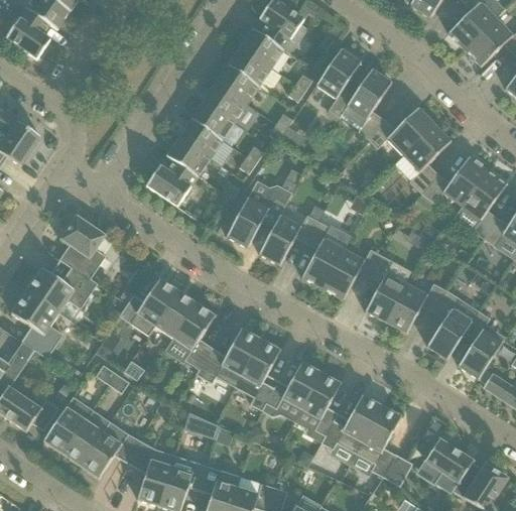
[(56,27),(70,9),(56,0),(29,0),(26,6),(49,22),(56,27)]
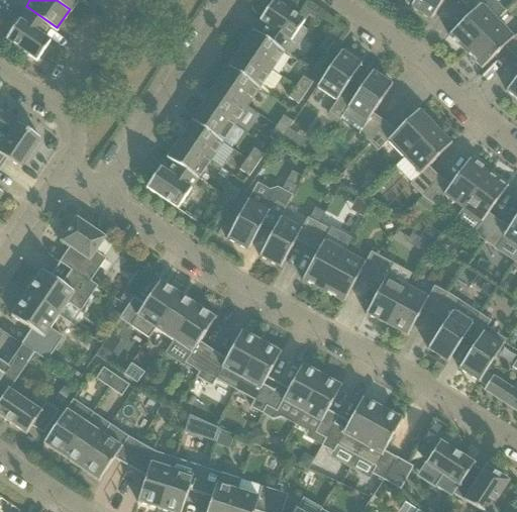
[(57,0),(70,9),(76,0),(57,0)]
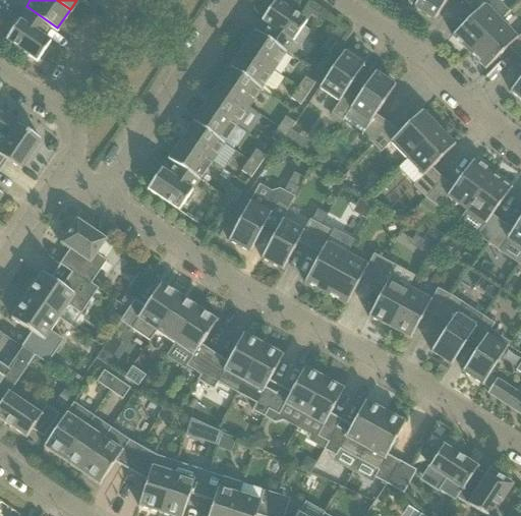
[(262,33),(286,49),(292,53),(308,27),(302,23),(306,18),(279,0),(273,0),(262,16),(269,22),(263,32),(262,33)]
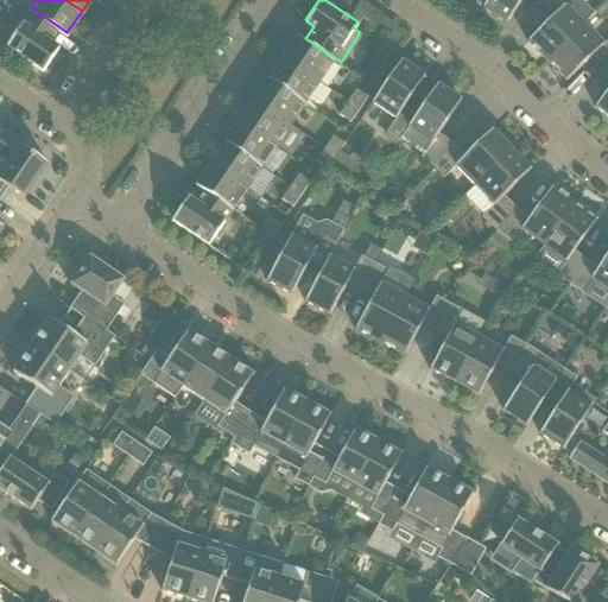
[(485,0),(482,4),(506,19),(519,0),(485,0)]
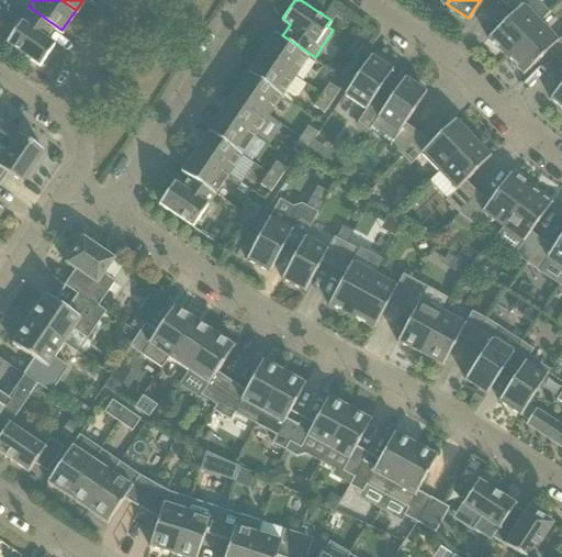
[(503,0),(513,10),(487,34),(506,53),(539,20),(539,19),(550,9),(541,0),(503,0)]
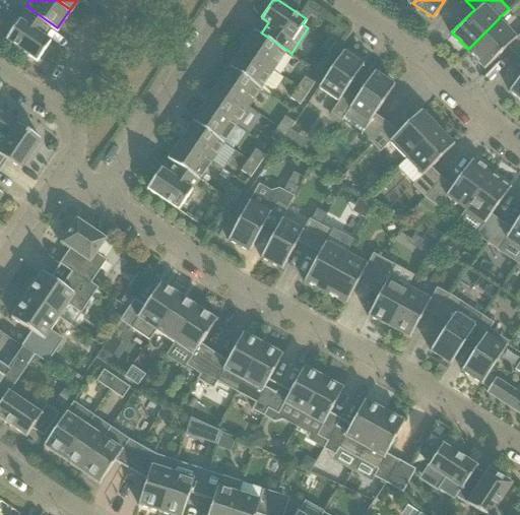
[(43,33),(50,22),(26,6),(18,17),(15,15),(7,27),(10,29),(5,37),(37,58),(51,38),(43,33)]
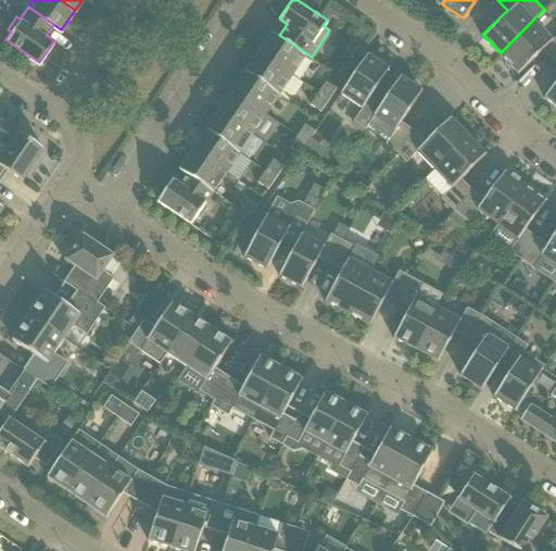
[(542,46),(553,58),(555,53),(555,32),(551,37),(533,20),(501,52),(518,70),(542,46)]
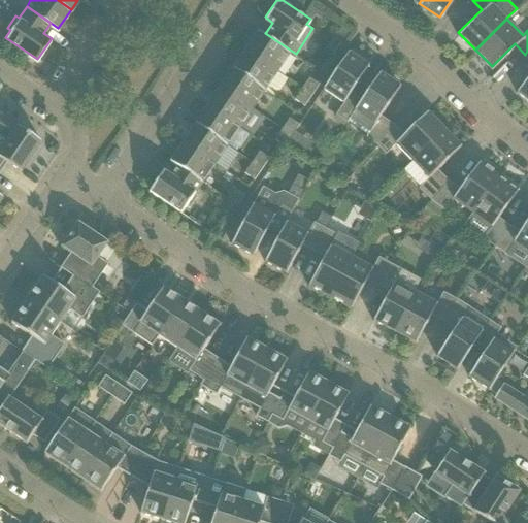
[(265,33),(266,32),(258,27),(244,46),(276,68),(290,50),(265,33)]
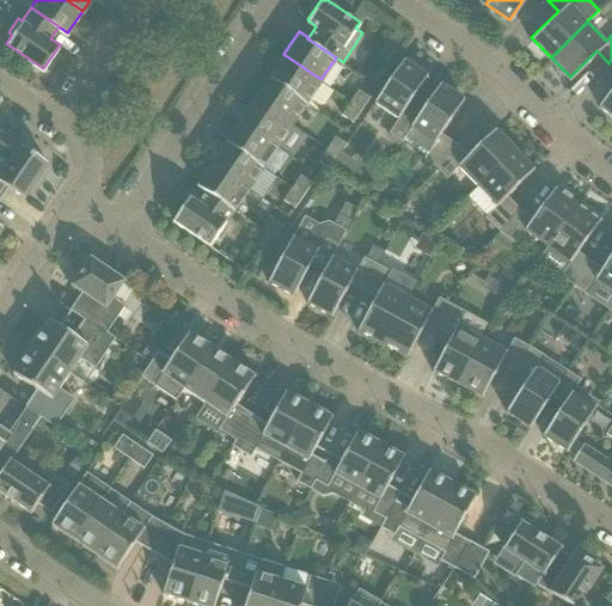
[(320,79),(283,54),(269,75),(306,101),(320,79)]
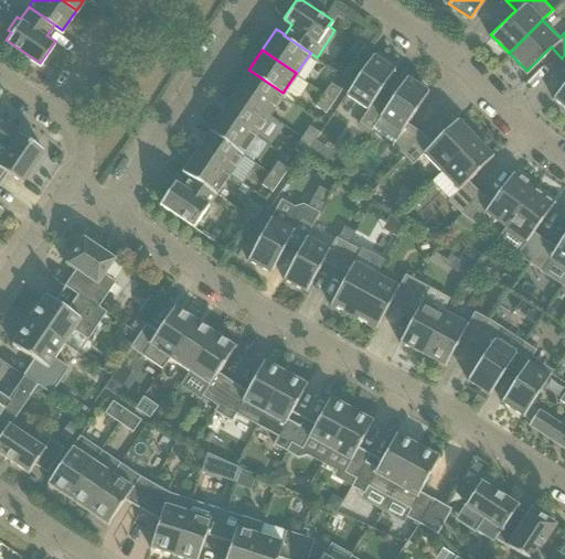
[(345,92),(336,106),(358,121),(348,136),(359,143),(371,127),(371,126),(386,104),(375,96),(394,67),(372,52),(360,71),(345,92)]
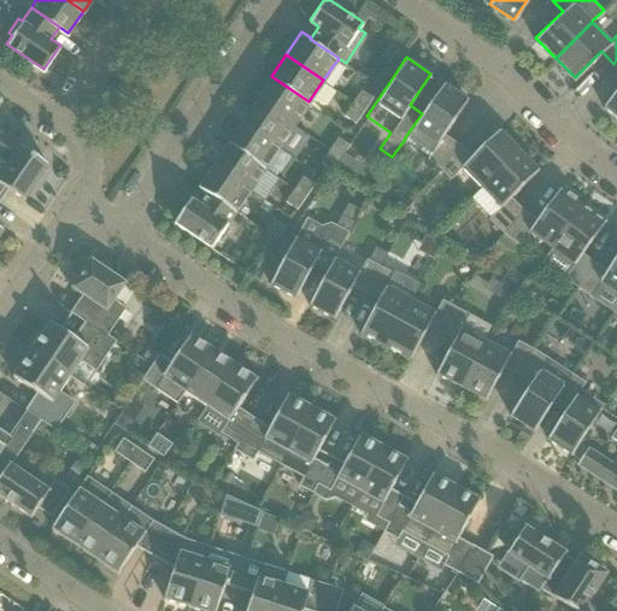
[(616,115),(616,59),(613,64),(616,65),(616,86),(604,104),(616,115)]
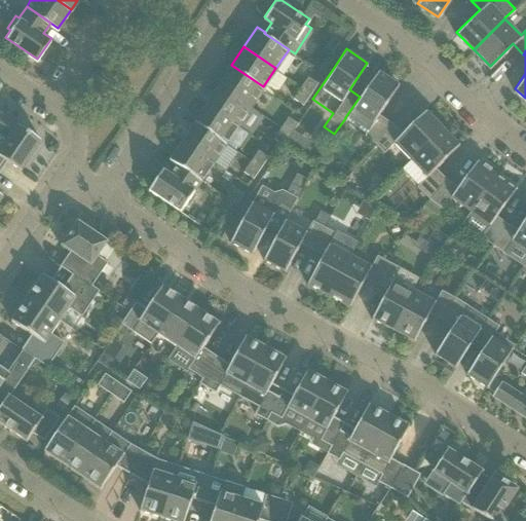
[(263,86),(231,65),(219,83),(251,105),(263,86)]
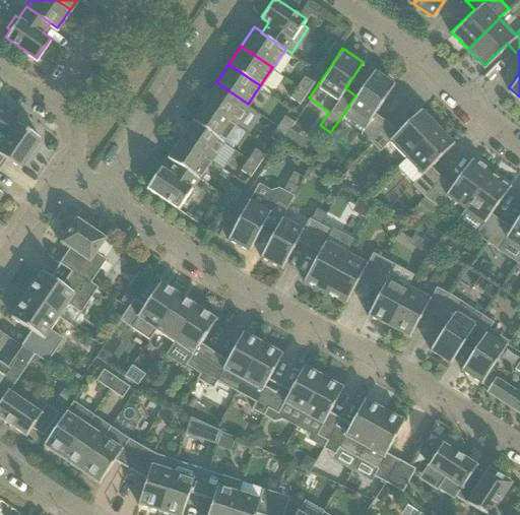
[(355,95),(341,116),(362,129),(360,131),(371,139),(387,119),(375,111),(394,82),(374,69),(355,95)]
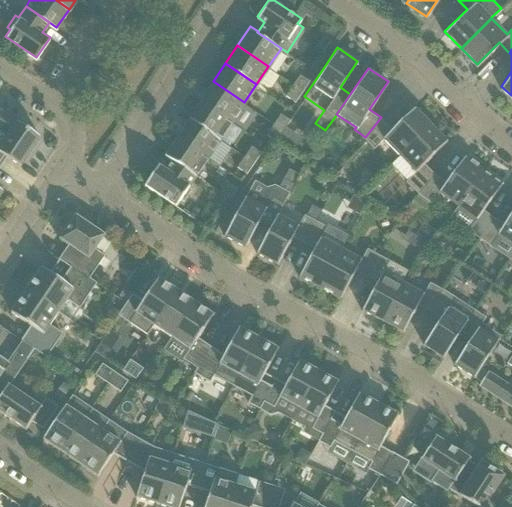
[(300,71),(292,82),(302,89),(309,78),(300,71)]
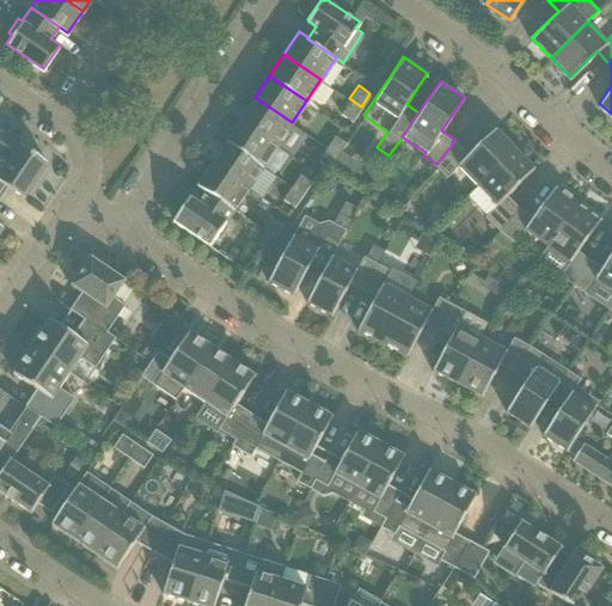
[(292,122),(255,97),(240,117),(277,142),(292,122)]
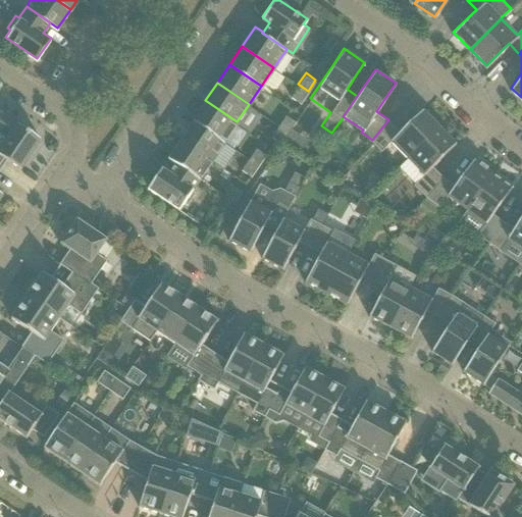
[(301,101),(308,91),(298,84),(291,95),(301,101)]
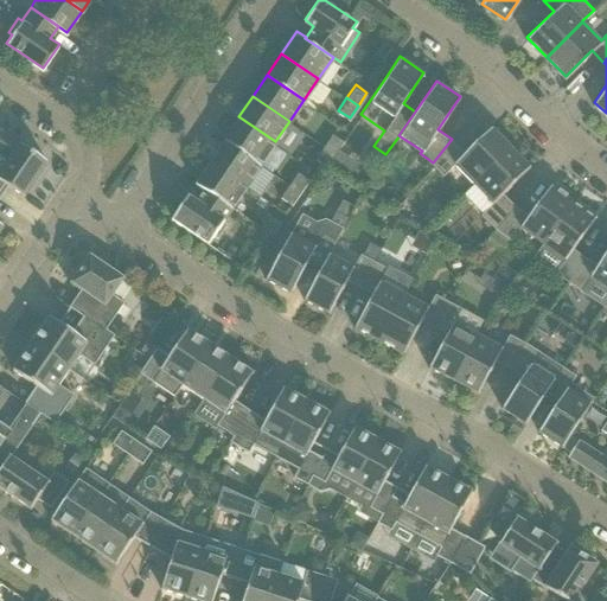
[(275,141),(238,116),(224,138),(261,162),(275,141)]
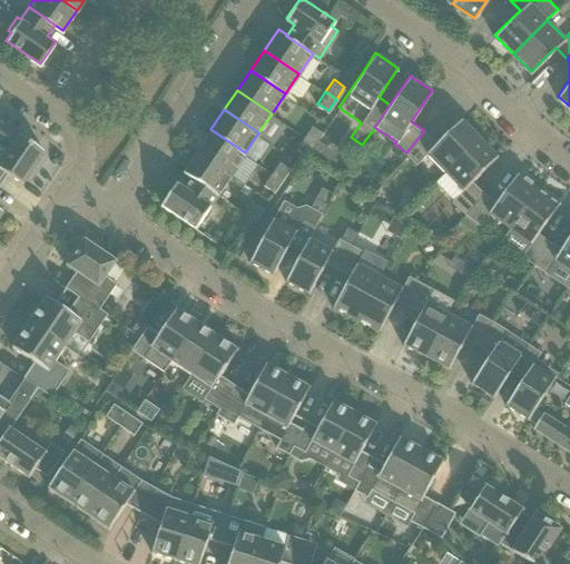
[(435,142),(424,130),(406,152),(416,162),(426,151),(444,170),(479,136),(475,132),(477,130),(468,121),(467,122),(461,117),(435,142)]
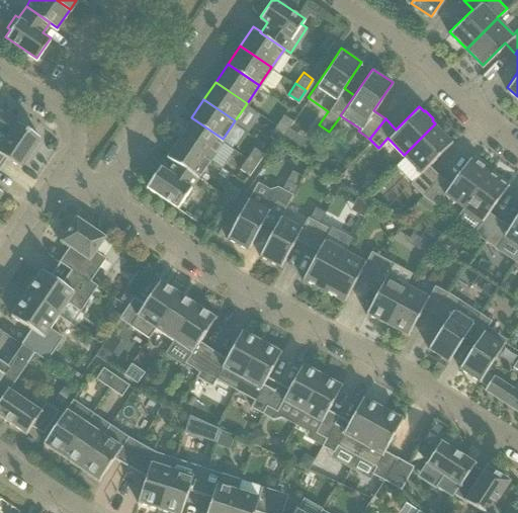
[(0,158),(4,154),(20,165),(40,136),(0,108),(0,158)]
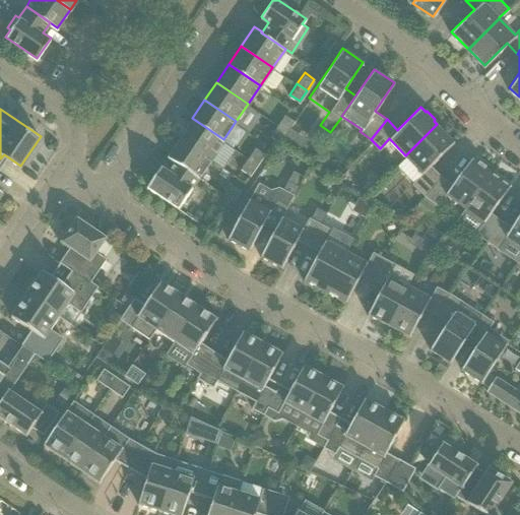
[(284,113),(277,123),(287,130),(295,119),(284,113)]
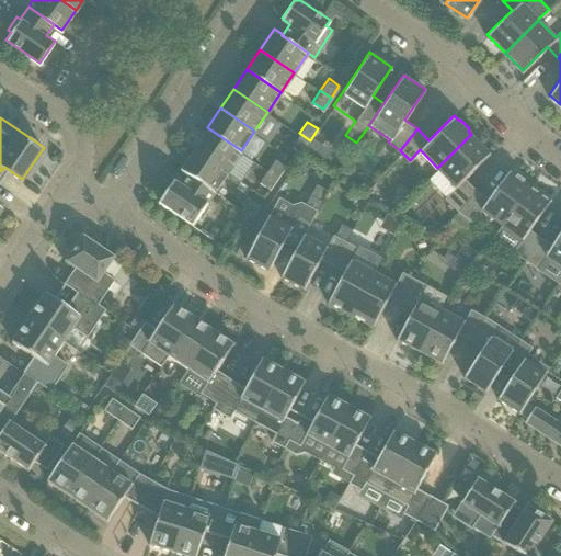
[(241,150),(207,127),(194,147),(228,170),(241,150)]
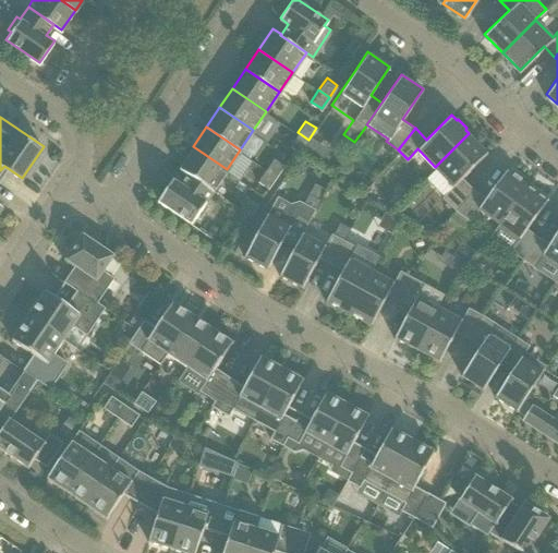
[(301,151),(308,140),(298,132),(290,144),(301,151)]
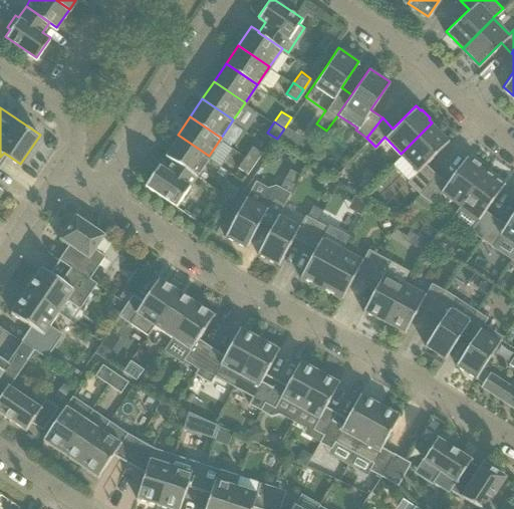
[(449,140),(432,122),(401,154),(417,170),(409,179),(408,179),(419,191),(436,172),(426,162),(449,140)]
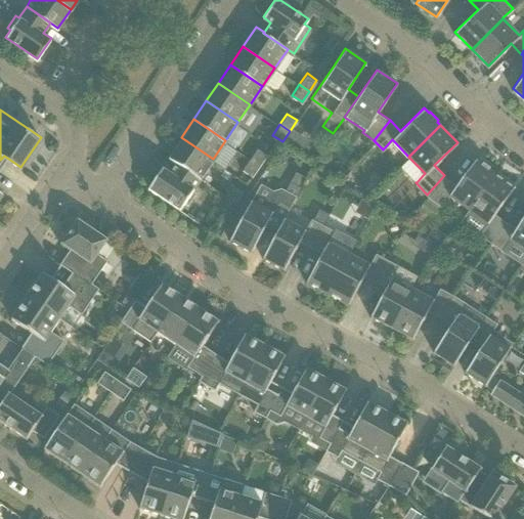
[(213,159),(181,137),(168,157),(176,162),(176,161),(201,177),(213,159)]
